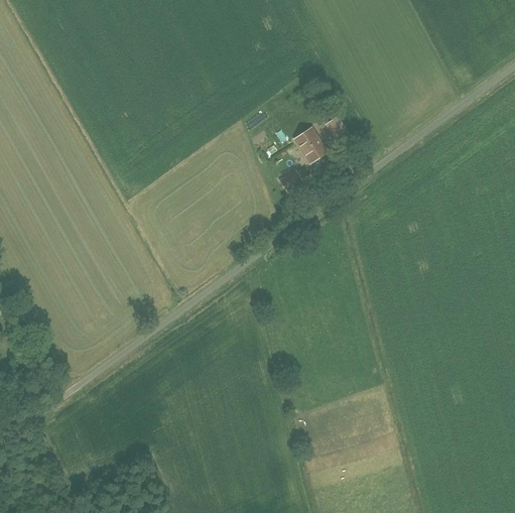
[(294,137),(307,158),(309,160),(327,149),(310,126),(294,137)]
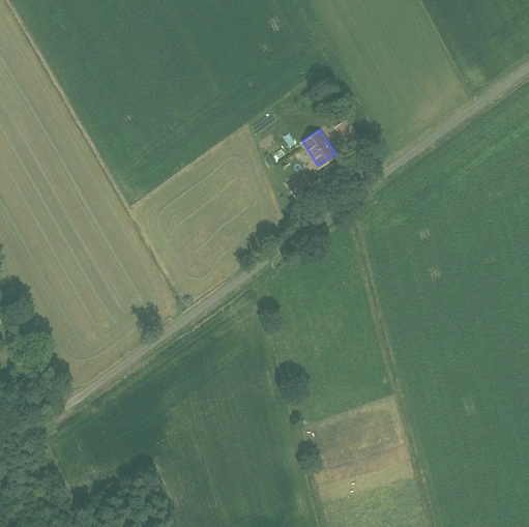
[(348,141),(351,145),(360,140),(357,135),(348,141)]
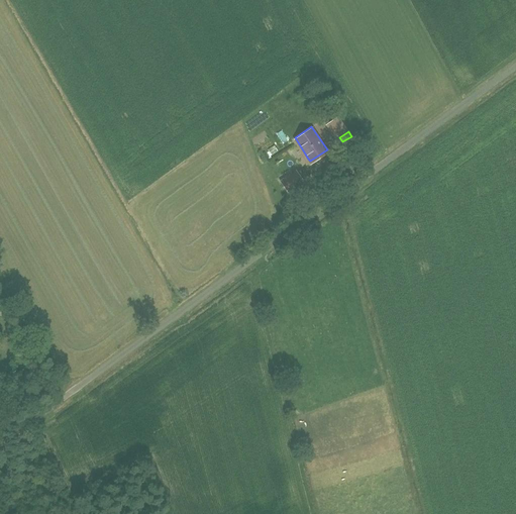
[(349,155),(354,162),(360,157),(355,149),(349,155)]
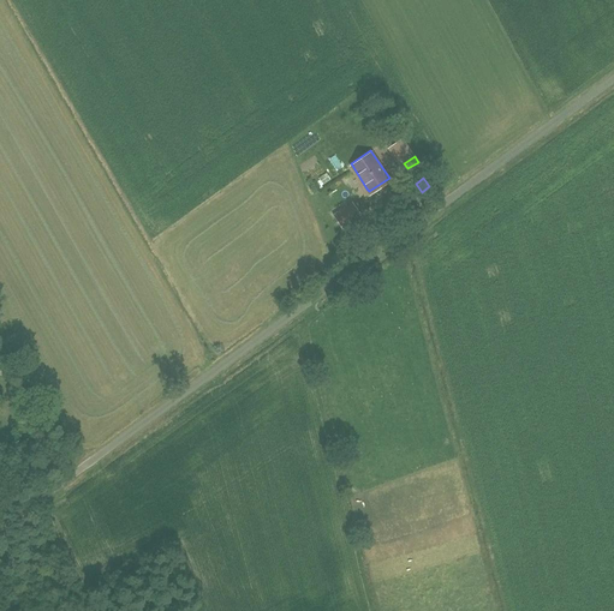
[(351,199),(332,211),(343,227),(361,214),(351,199)]
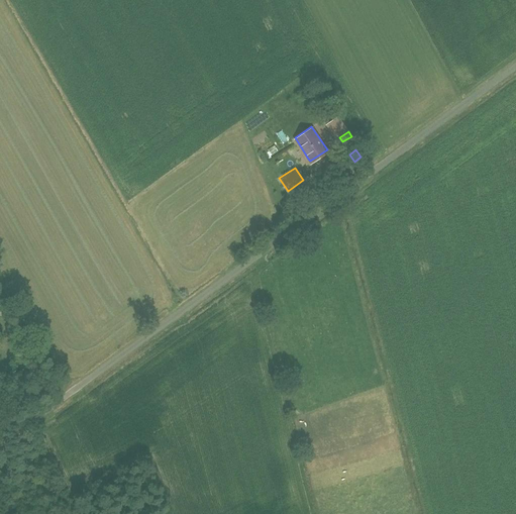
[(303,203),(297,195),(285,203),(290,212),(303,203)]
